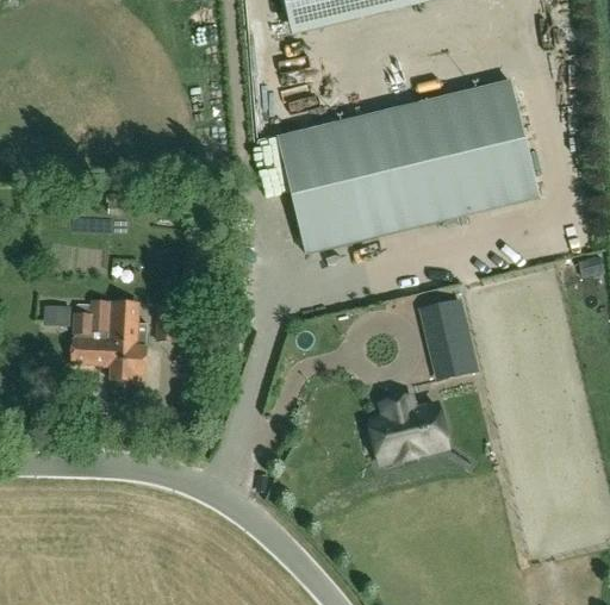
[(284,0),(292,31),(417,0),(284,0)]
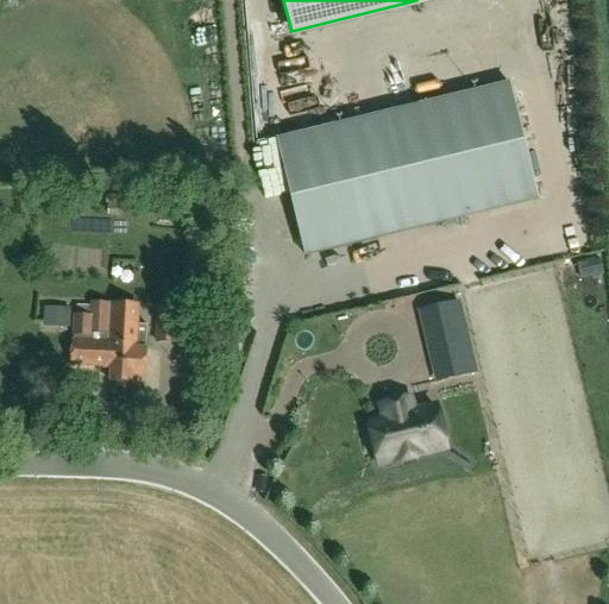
[(322,32),(324,62),(346,61),(345,32),(322,32)]
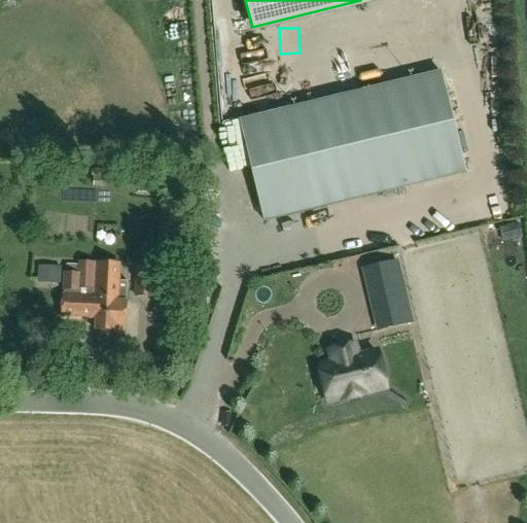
[(441,68),(239,116),(264,218),(465,170),(441,68)]
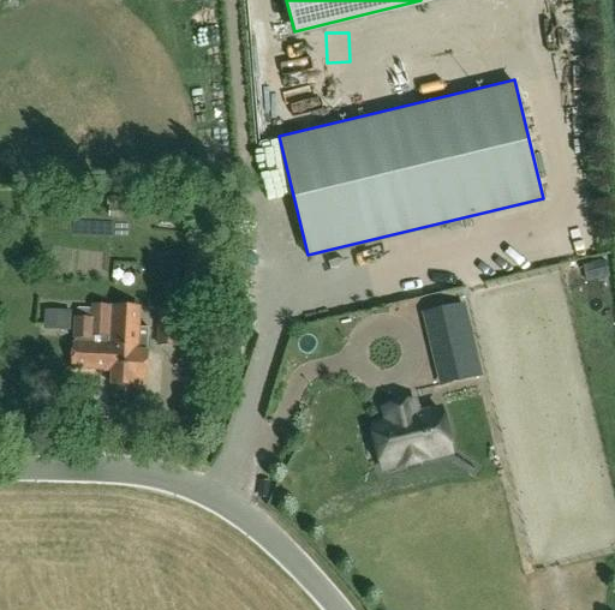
[(231,213),(244,215),(246,193),(233,192),(231,213)]
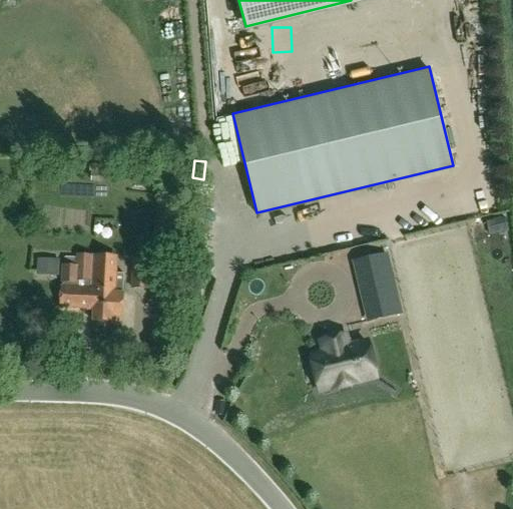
[(107,168),(90,168),(90,177),(107,177),(107,168)]
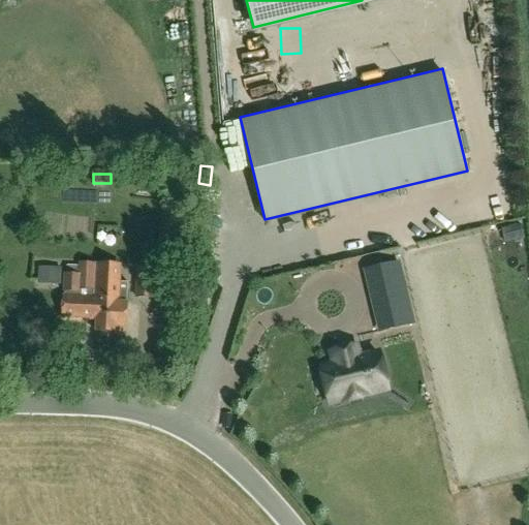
[(504,239),(523,235),(521,224),(502,227),(504,239)]
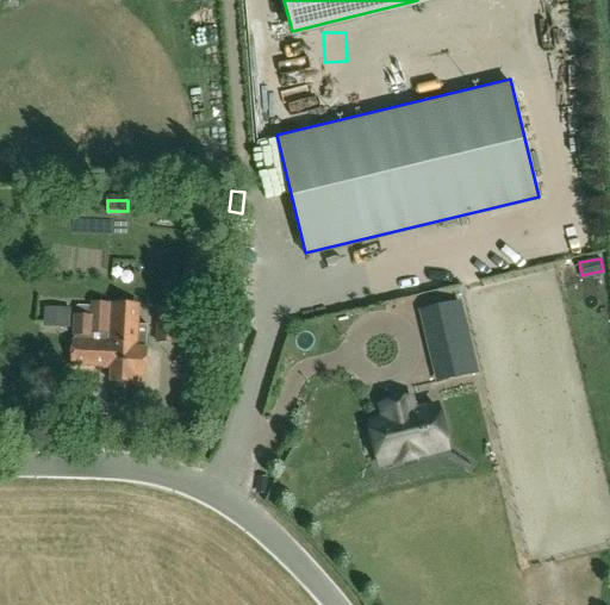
[(143,380),(145,332),(147,320),(139,320),(141,301),(111,300),(109,340),(104,340),(105,331),(109,331),(110,306),(109,306),(110,297),(89,295),(89,301),(76,301),(75,311),(73,311),(72,332),(73,332),(72,363),(110,366),(109,379),(143,380)]
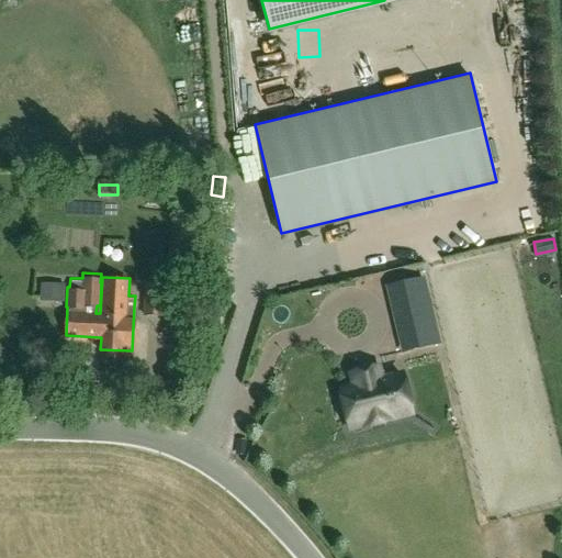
[(420,276),(389,283),(392,297),(424,289),(420,276)]
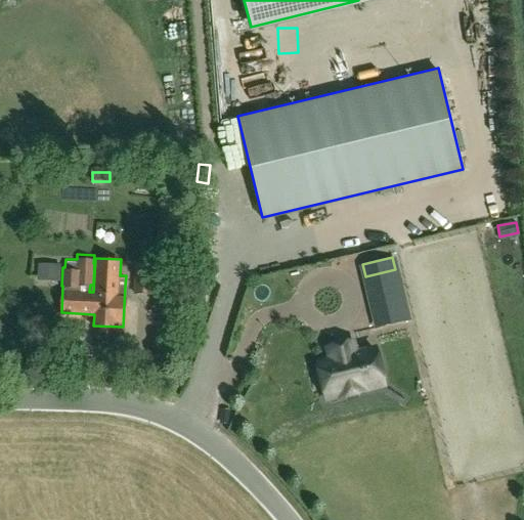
[(38,261),(38,277),(59,278),(59,262),(38,261)]
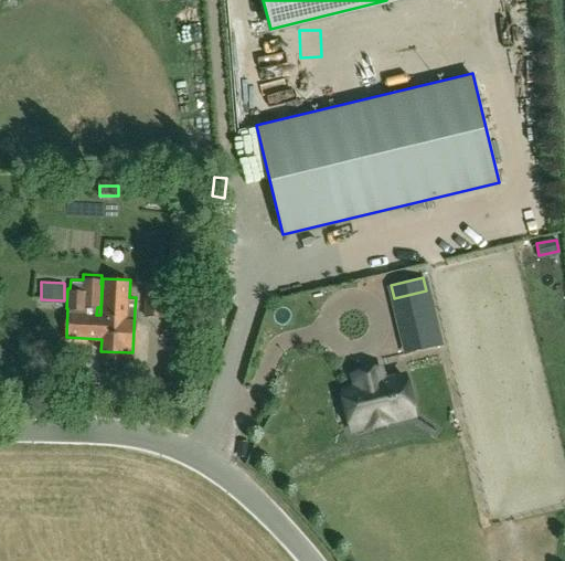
[(432,317),(401,325),(407,351),(438,343),(432,317)]
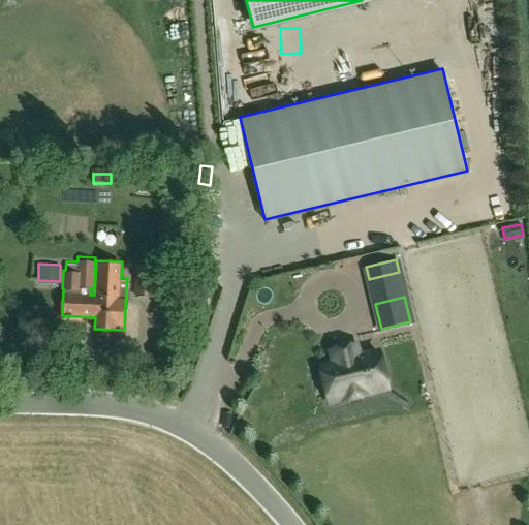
[(334,362),(320,365),(329,399),(342,396),(343,398),(367,393),(366,390),(386,385),(379,351),(358,356),(354,343),(331,348),(334,362)]
